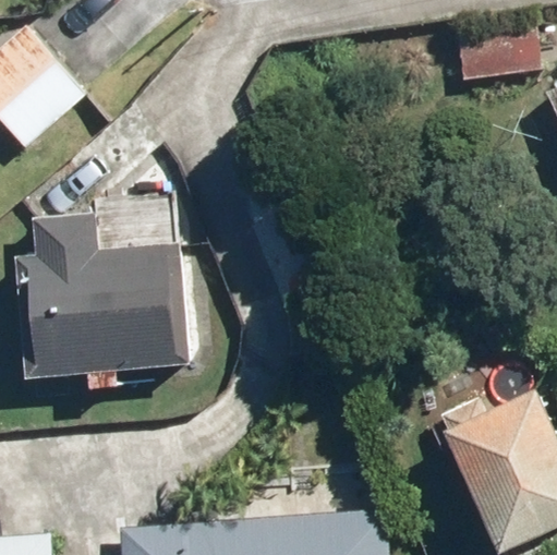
[(31,24),(0,50),(0,121),(23,149),(89,93),(31,24)]
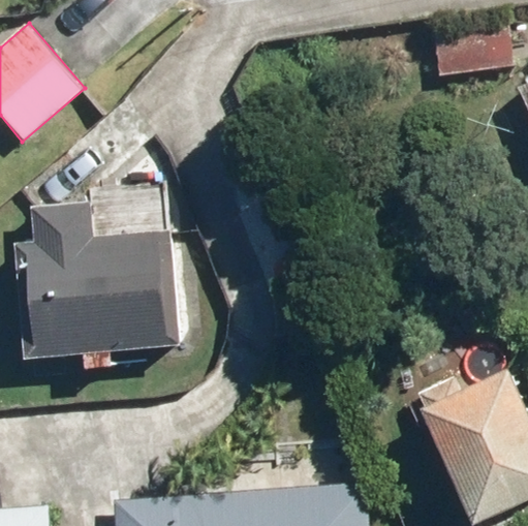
[(508,26),(434,44),(444,87),(519,68),(508,26)]
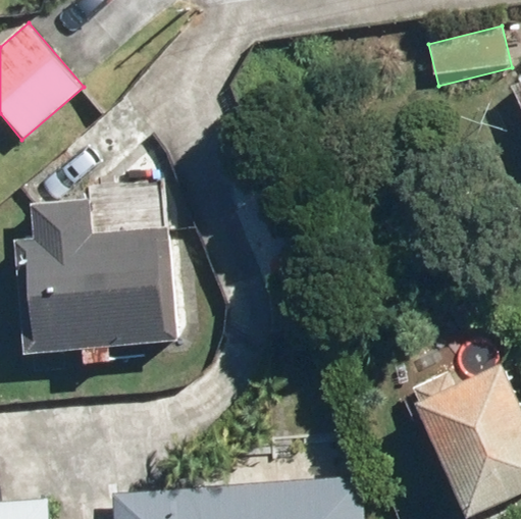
[(520,82),(510,87),(520,109),(520,82)]
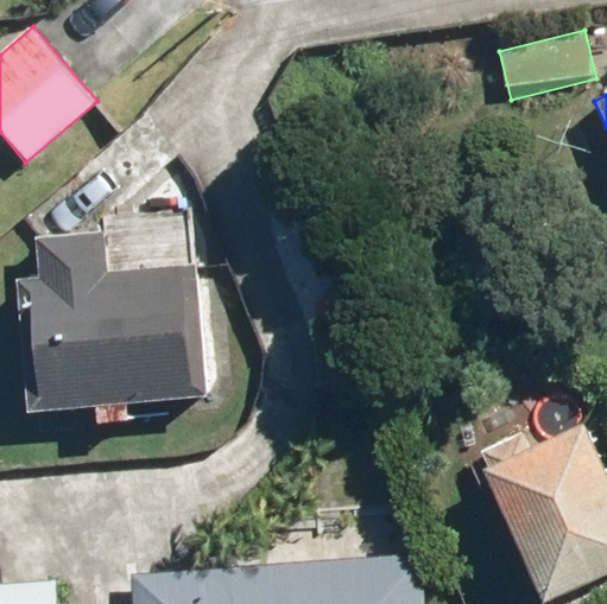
[(37,275),(13,278),(24,413),(207,398),(195,265),(108,272),(105,233),(35,237),(37,275)]
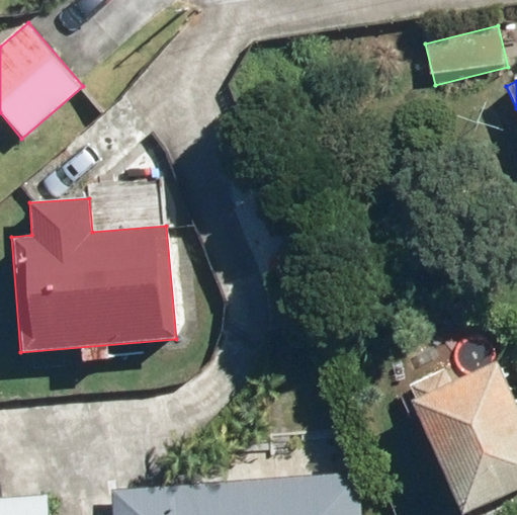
[(417,396),(410,399),(463,513),(516,487),(516,405),(497,362),(459,379),(454,367),(413,387),(417,396)]
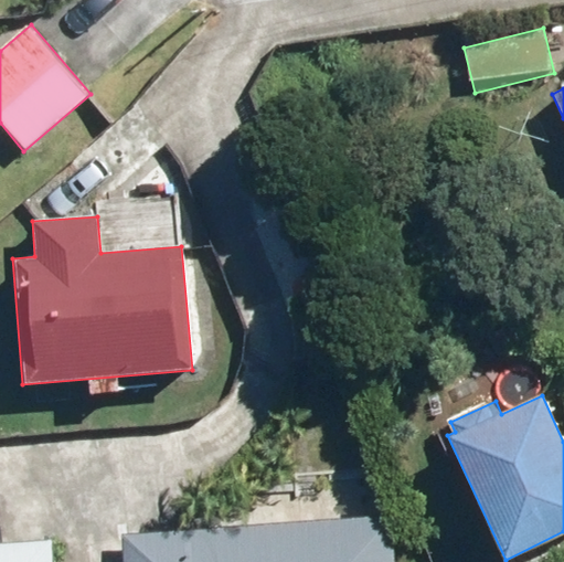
[(120,533),(121,561),(394,561),(391,516),(120,533)]
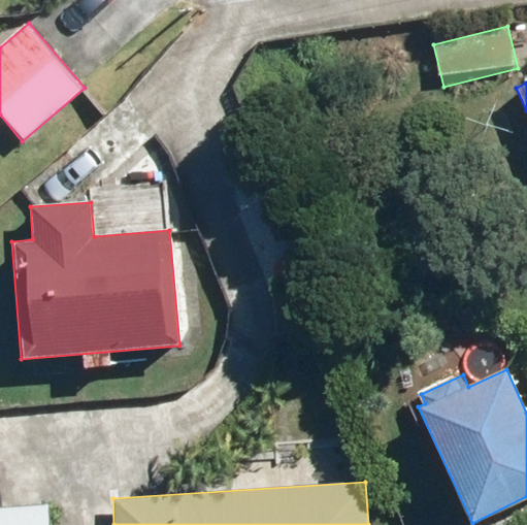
[(0,511),(0,524),(47,524),(47,509),(0,511)]
